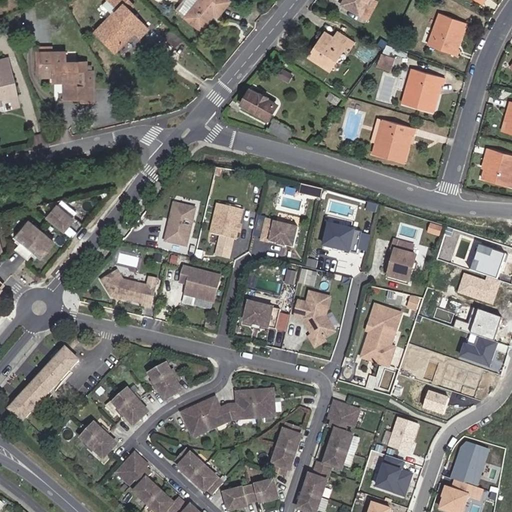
[(107,0),(116,10),(93,33),(112,53),(131,34),(138,42),(146,33),(128,14),(134,8),(125,0),(107,0)]
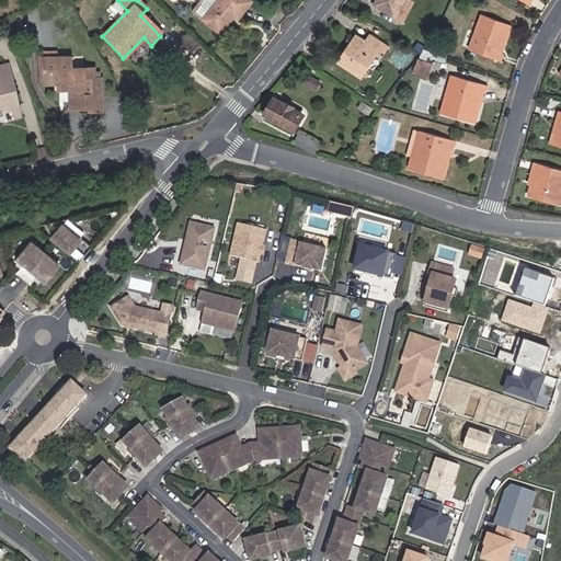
[(219,34),(232,14),(238,19),(251,0),(250,0),(195,0),(191,7),(205,18),(202,22),(219,34)]
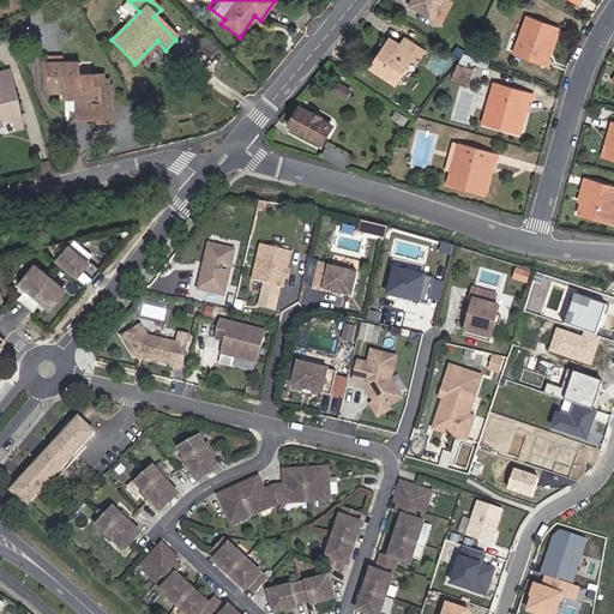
[(408,0),(431,13),(437,0),(408,0)]
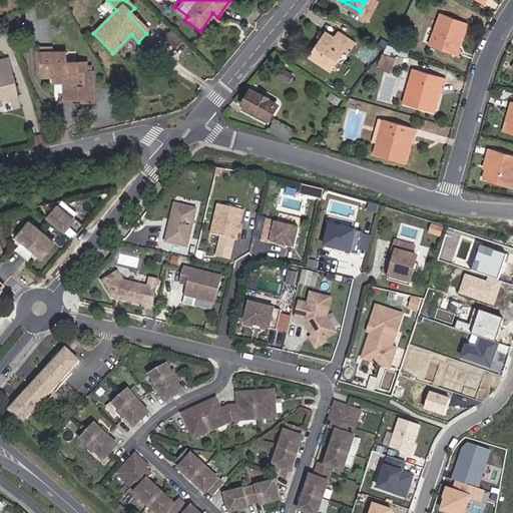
[(437,8),(422,37),(451,52),(457,41),(453,39),(462,22),(437,8)]
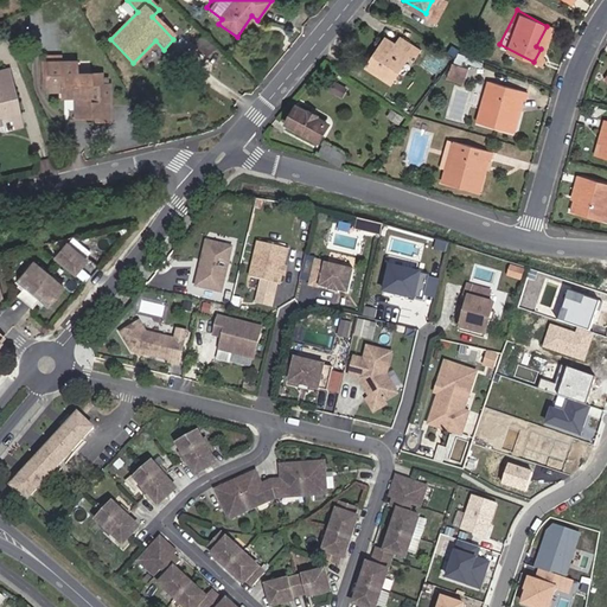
[(395,29),(389,38),(398,45),(406,36),(395,29)]
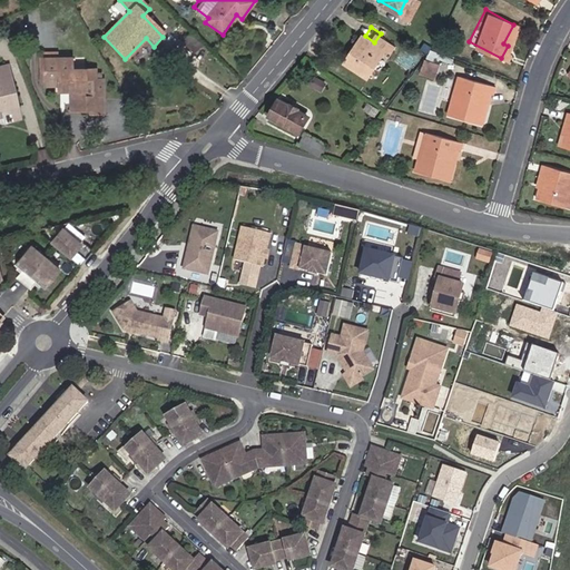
[(374,42),(365,36),(359,31),(341,56),(365,74),(383,48),(387,51),(394,43),(381,33),(374,42)]
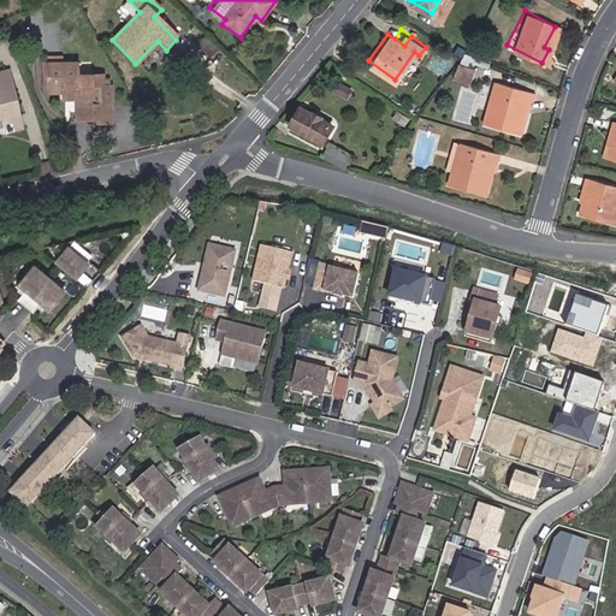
[(205,35),(197,45),(211,55),(218,46),(205,35)]
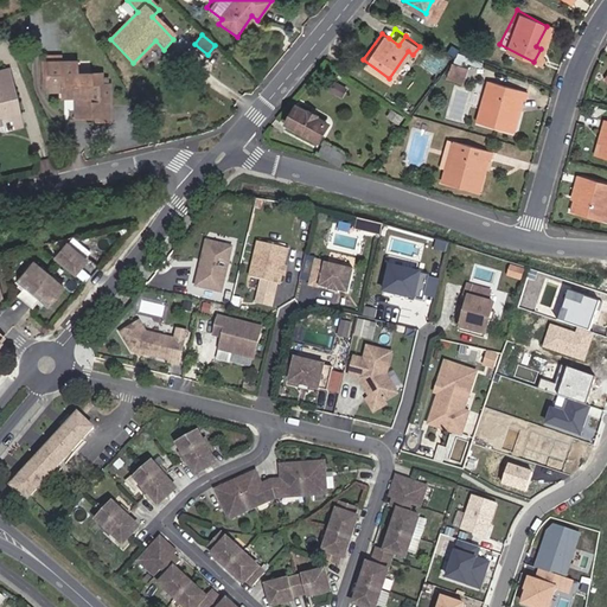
[(69,62),(40,64),(42,89),(56,88),(56,98),(70,96),(71,116),(94,115),(94,106),(104,104),(103,83),(95,83),(95,71),(70,74),(69,62)]
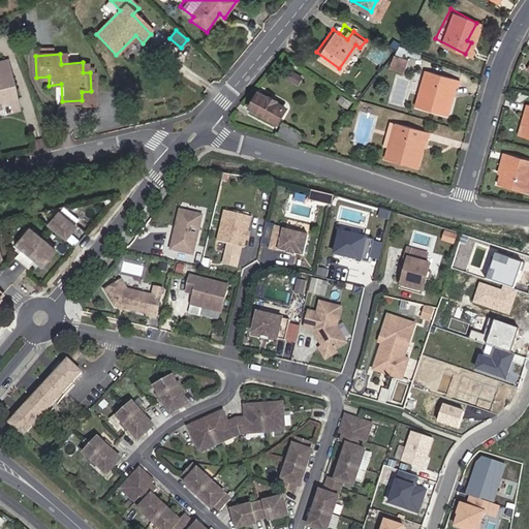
[(391,68),(404,73),(408,59),(395,56),(391,68)]
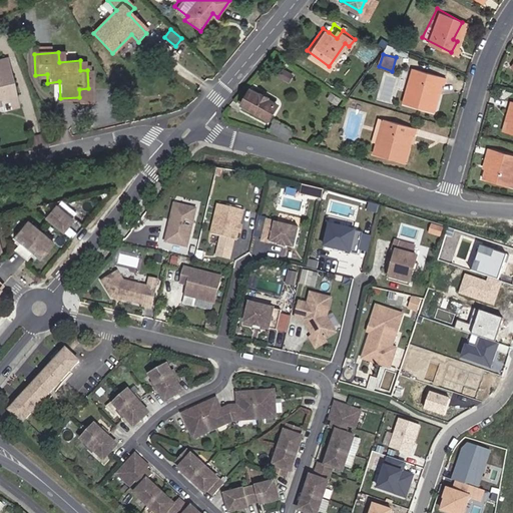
[(0,108),(3,107),(21,103),(9,60),(0,61),(0,108)]
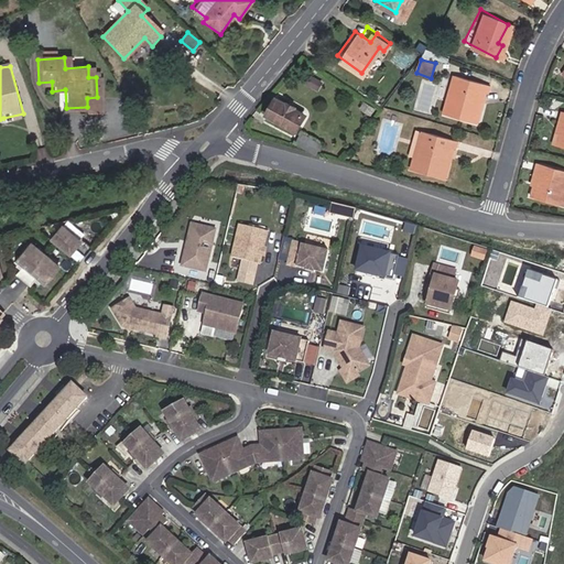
[(449,73),(440,109),(472,118),(478,94),(484,95),(487,83),(449,73)]
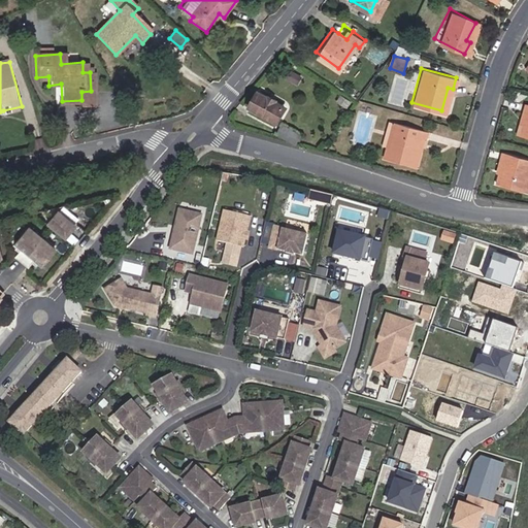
[(92,103),(91,91),(81,92),(81,100),(83,104),(92,103)]
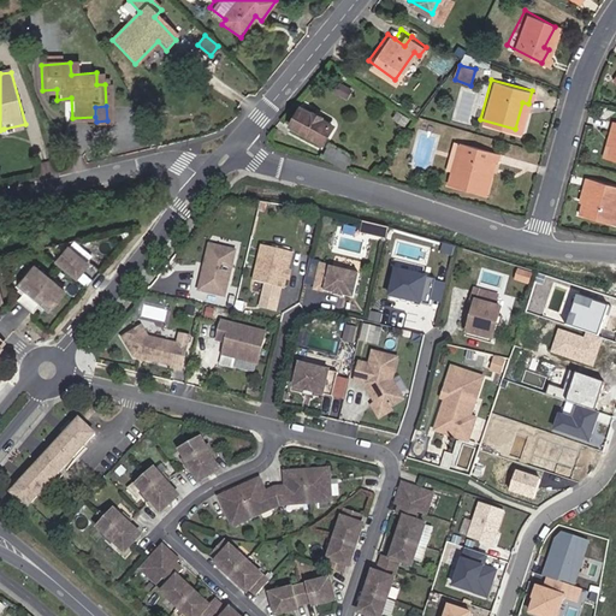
[(409,114),(396,106),(391,114),(404,122),(409,114)]
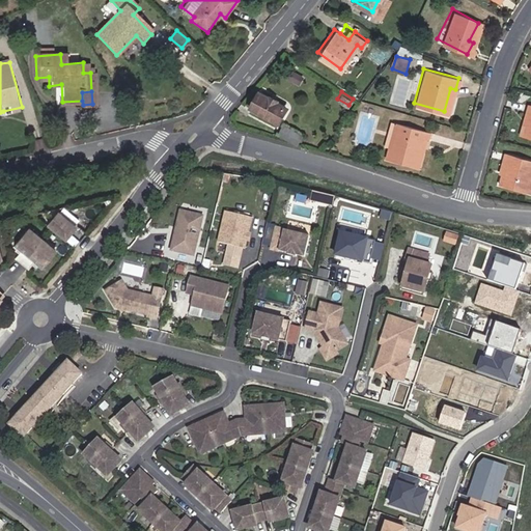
[(287,108),(260,93),(252,107),(280,122),(287,108)]
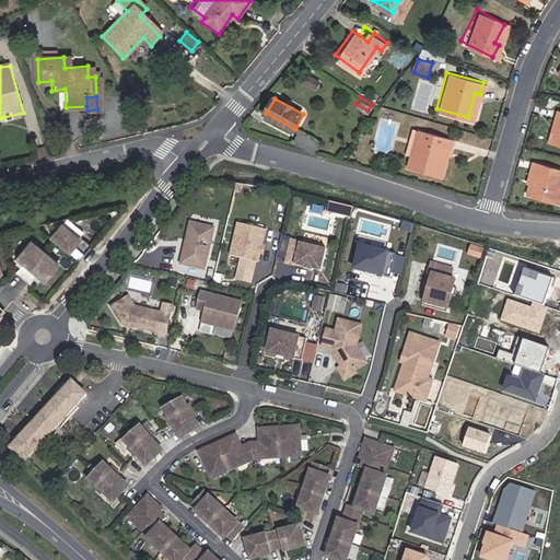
[(26,124),(23,113),(3,117),(6,128),(26,124)]
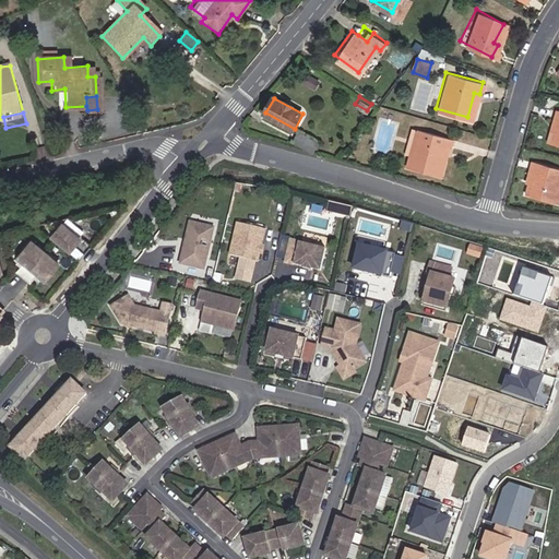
[(404,150),(411,152),(417,126),(411,123),(404,150)]
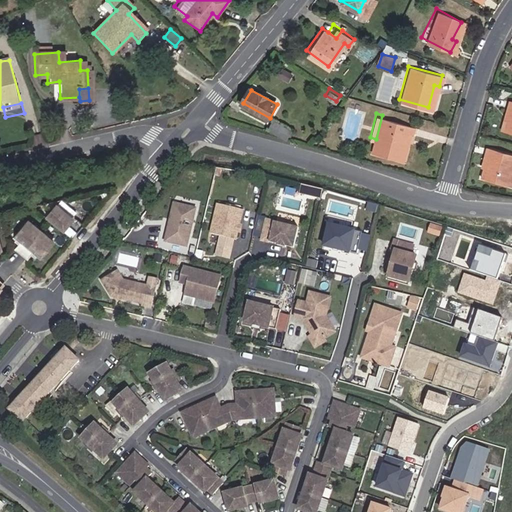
[(382,115),(376,139),(373,148),(403,156),(410,130),(414,131),(416,124),(382,115)]
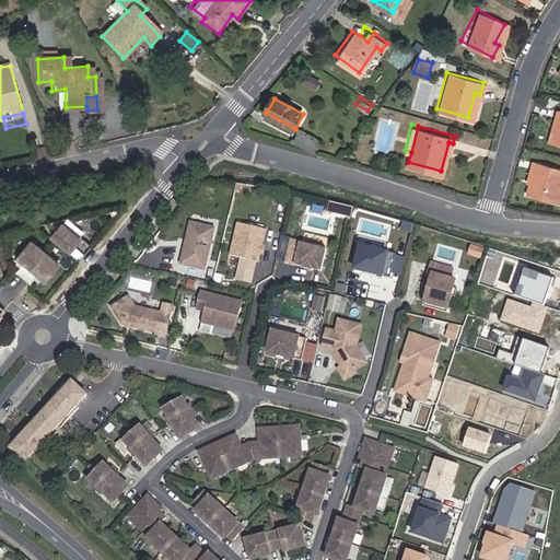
[(559,200),(559,163),(532,156),(526,174),(532,175),(527,191),(559,200)]
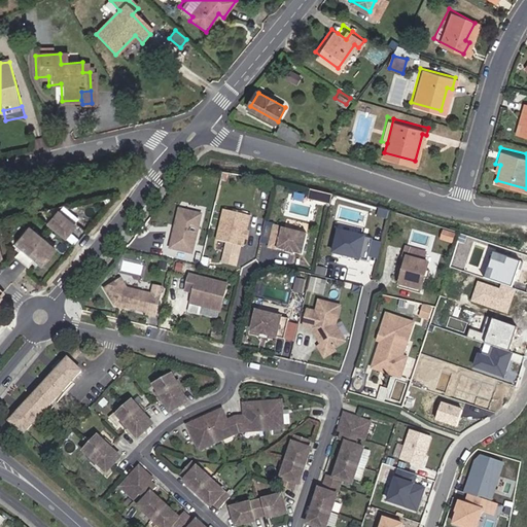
[(335,201),(337,192),(316,186),(314,196),(335,201)]
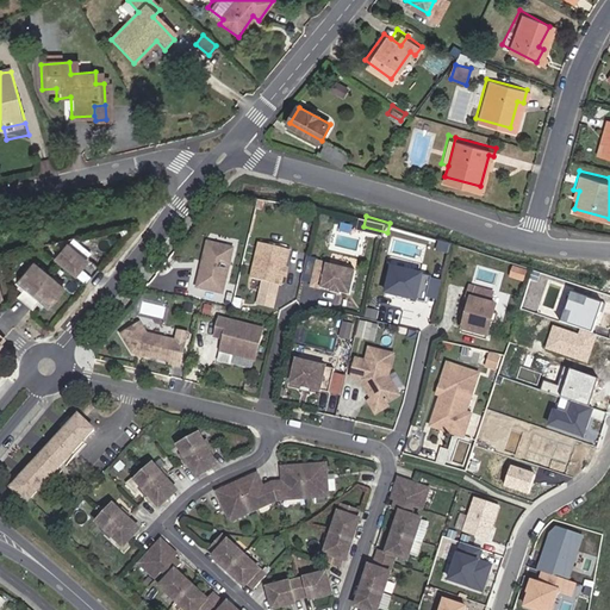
[(292,241),(262,234),(253,269),(265,272),(262,281),(278,286),(280,277),(284,277),(285,267),(282,267),(285,259),(286,251),(290,251),(292,241)]
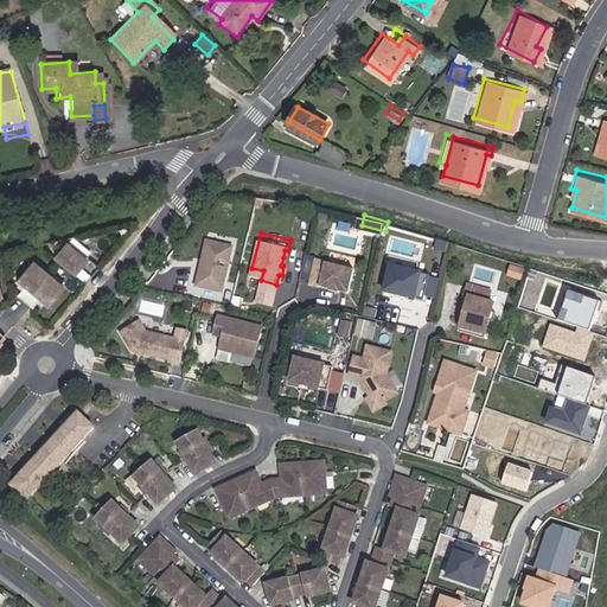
[(235,242),(209,235),(197,280),(223,287),(235,242)]
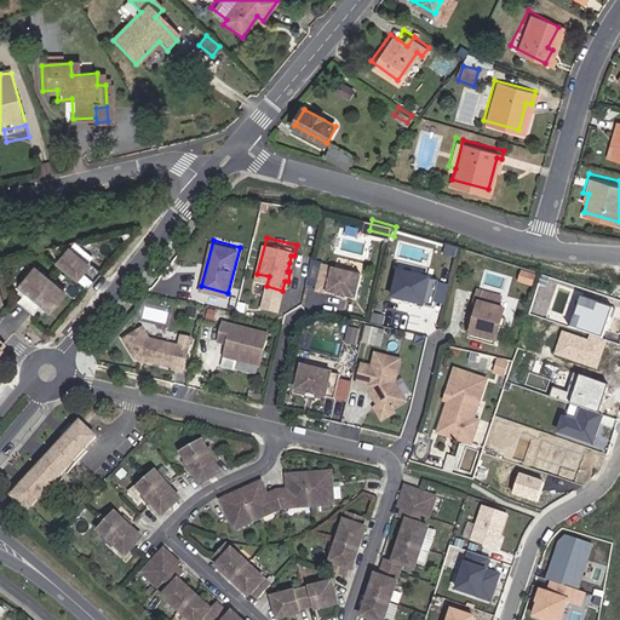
[(80,281),(91,268),(72,251),(61,264),(80,281)]
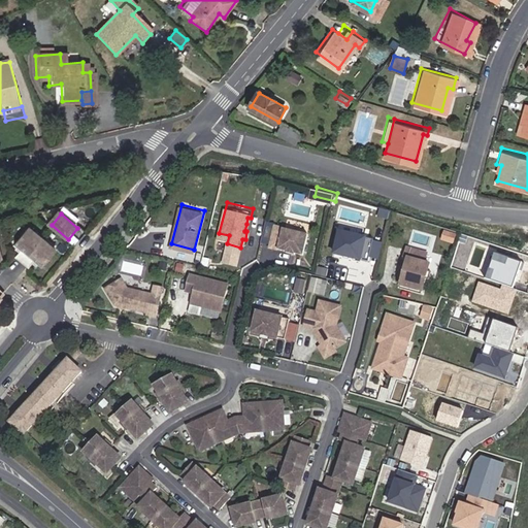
[(310,230),(277,223),(273,243),(290,248),(290,246),(297,248),(297,249),(306,251),(310,230)]
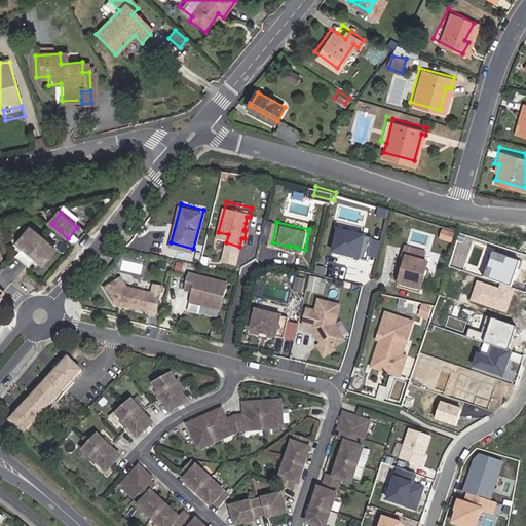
[(367,224),(354,222),(352,229),(366,232),(367,224)]
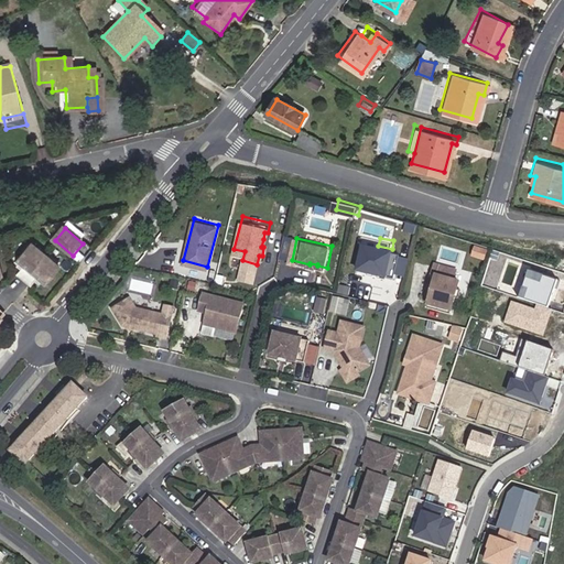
[(63,268),(35,243),(20,262),(26,268),(20,274),(34,286),(41,280),(47,285),(63,268)]
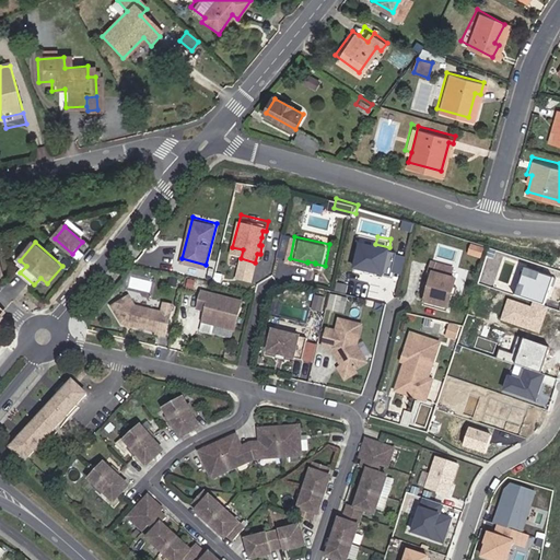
[(375,244),(365,242),(360,265),(362,265),(388,271),(396,273),(403,251),(389,247),(375,244)]
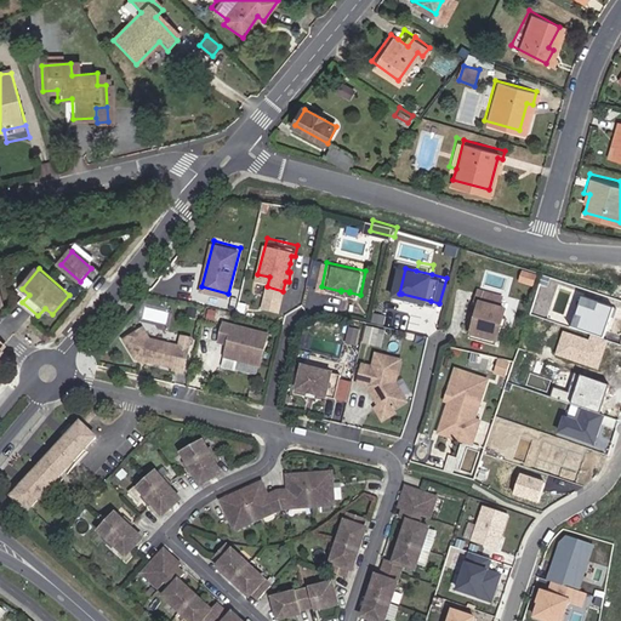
[(537,275),(523,272),(519,283),(534,288),(537,275)]
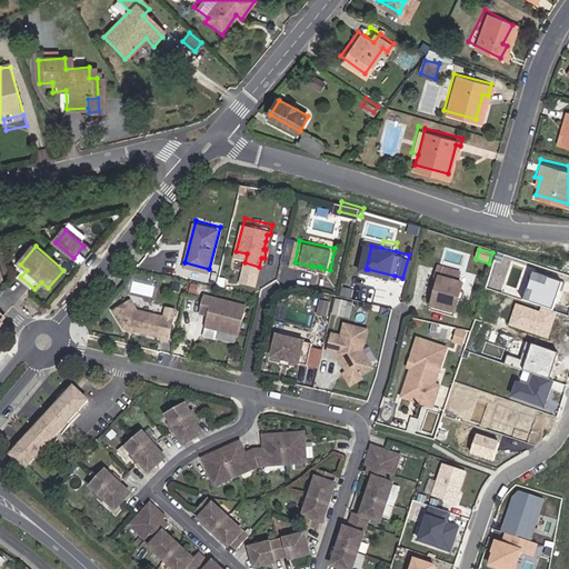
[(463,269),(442,262),(439,273),(443,275),(440,283),(438,293),(435,302),(458,309),(462,295),(465,287),(467,280),(460,279),(463,269)]
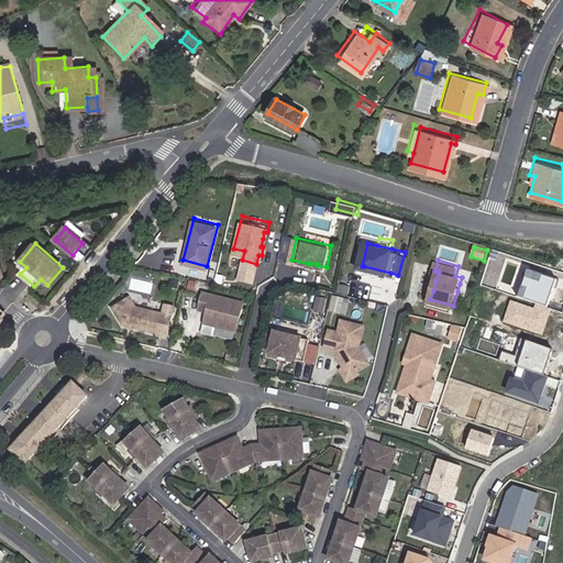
[(364,266),(363,273),(389,279),(390,273),(364,266)]
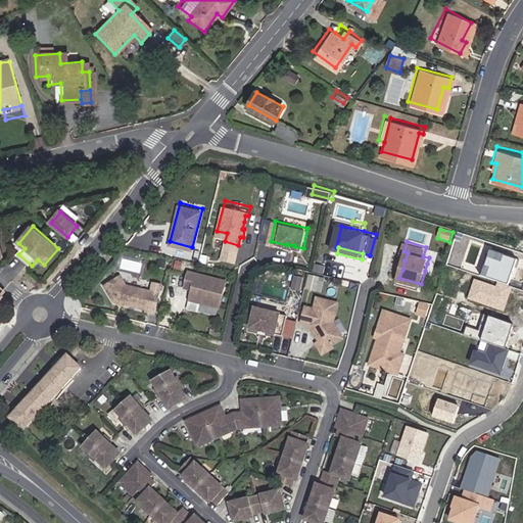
[(518,258),(491,249),(482,274),(509,283),(518,258)]
